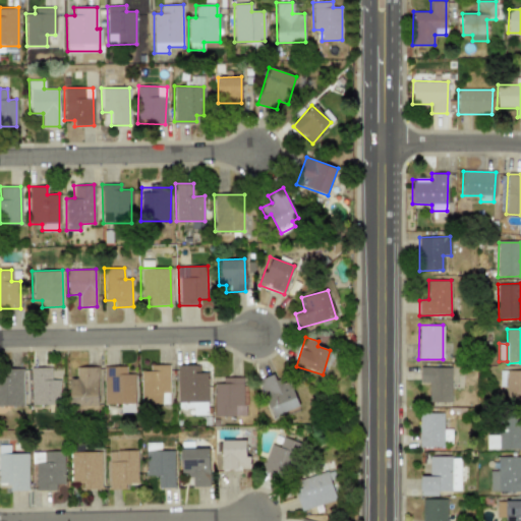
[(140,371),(140,404),(170,404),(169,364),(150,365),(150,371),(140,371)]
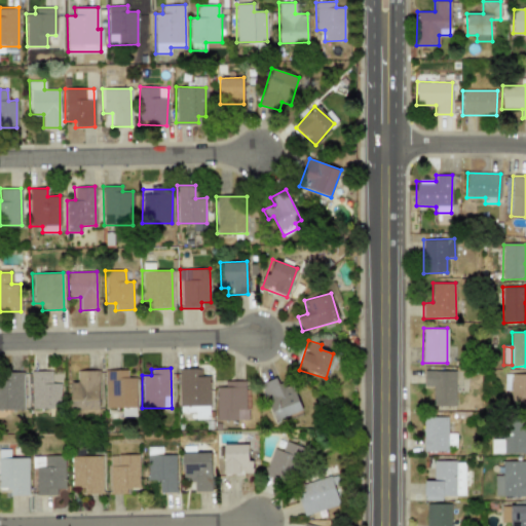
[(209,376),(196,376),(196,369),(179,369),(179,409),(195,409),(195,418),(210,418),(209,376)]
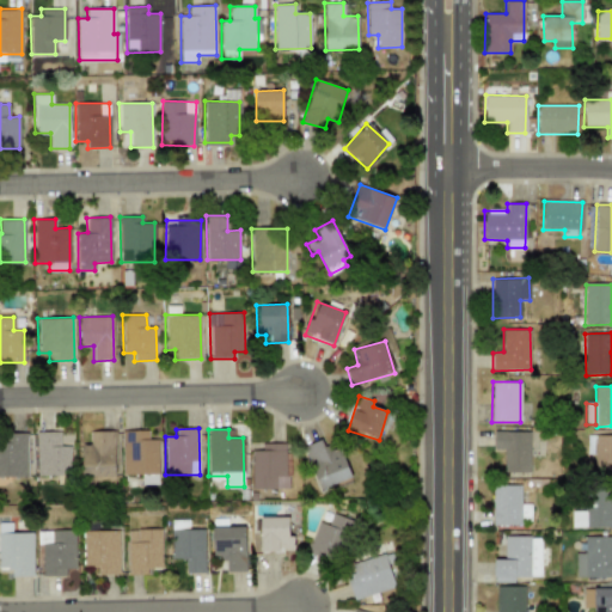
[(83,444),(83,484),(115,484),(115,432),(90,430),(90,444),(83,444)]
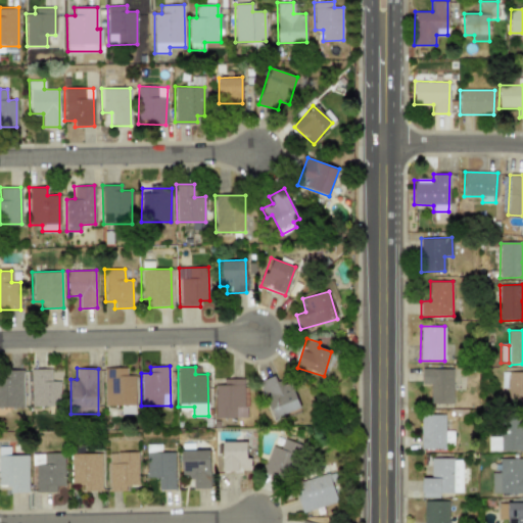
[(135,375),(127,376),(127,368),(104,368),(105,406),(135,406),(135,375)]
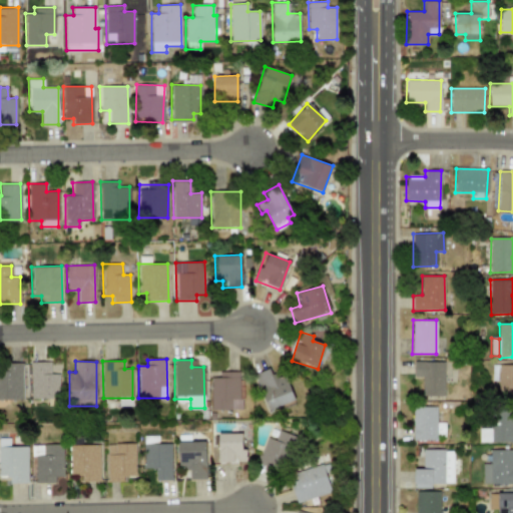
[(443,396),(444,362),(414,361),(413,377),(423,377),(422,396),(443,396)]
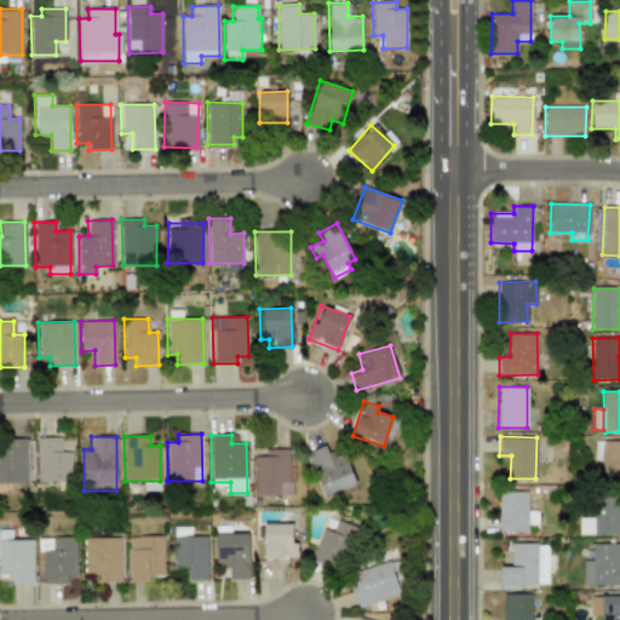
[(70,452),(61,452),(61,437),(36,437),(38,482),(72,481),(70,452)]
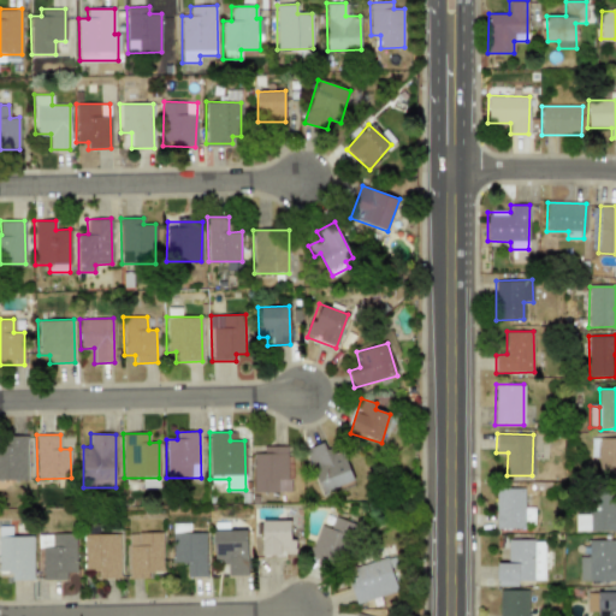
[(0,480),(28,480),(27,436),(1,436),(1,449),(0,449),(0,480)]
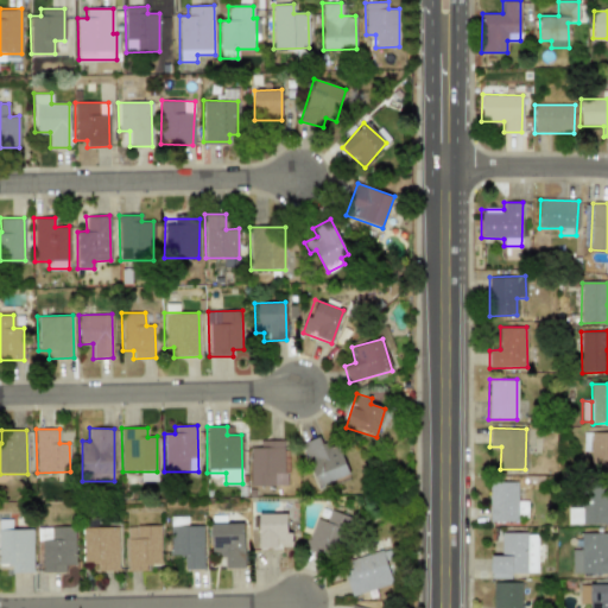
[(607,432),(584,432),(584,450),(591,450),(591,472),(607,472),(607,432)]
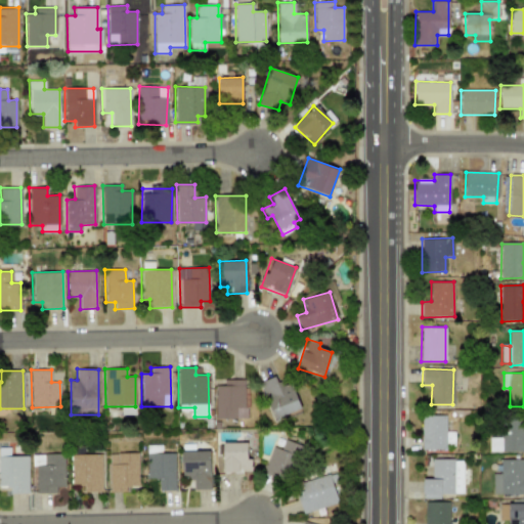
[(301,408),(290,382),(279,385),(276,376),(259,383),(274,420),(301,408)]
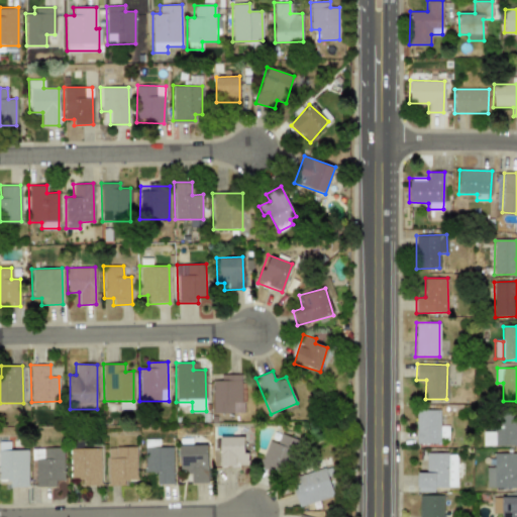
[(244,404),(245,382),(240,382),(240,375),(221,375),(221,381),(213,380),(212,413),(238,413),(238,404),(244,404)]
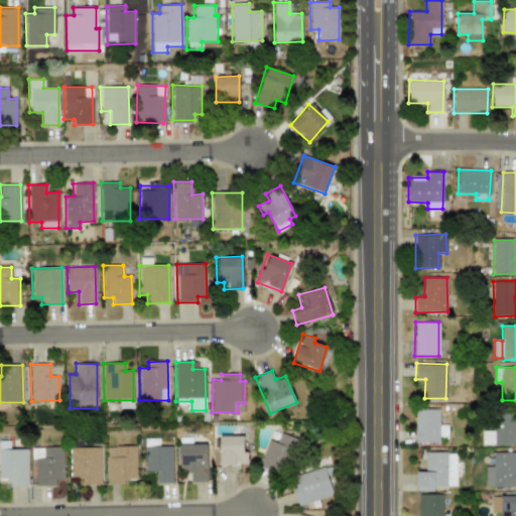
[(438,408),(414,409),(415,442),(439,442),(439,436),(447,436),(446,424),(438,424),(438,408)]
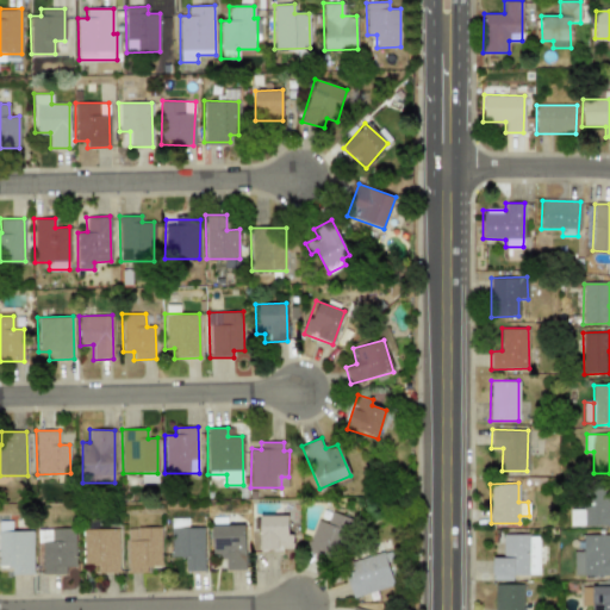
[(609,526),(609,508),(609,490),(585,490),(585,510),(570,510),(570,527),(609,526)]
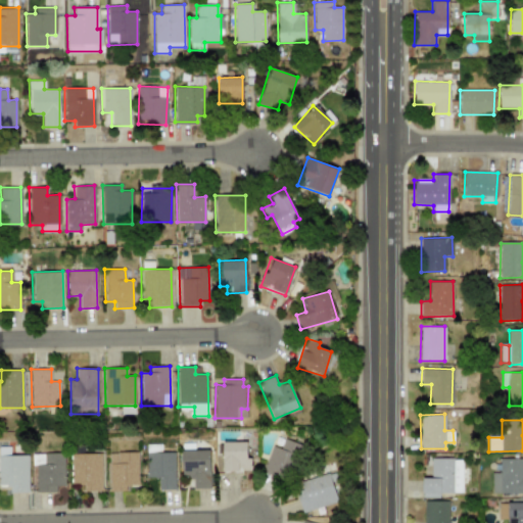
[(271,445),(264,473),(291,480),(301,443),(283,438),(280,448),(271,445)]
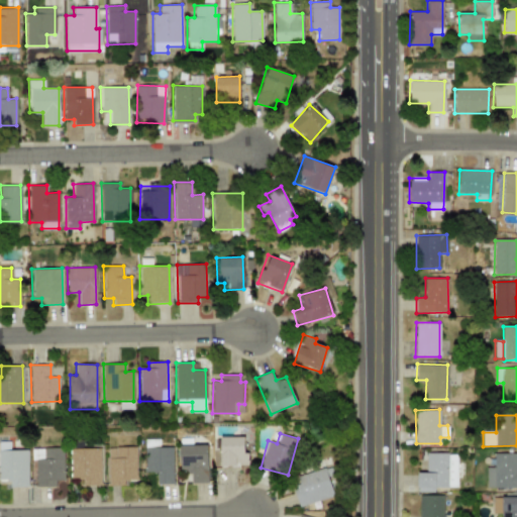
[(220,464),(245,463),(244,436),(219,437),(220,464)]
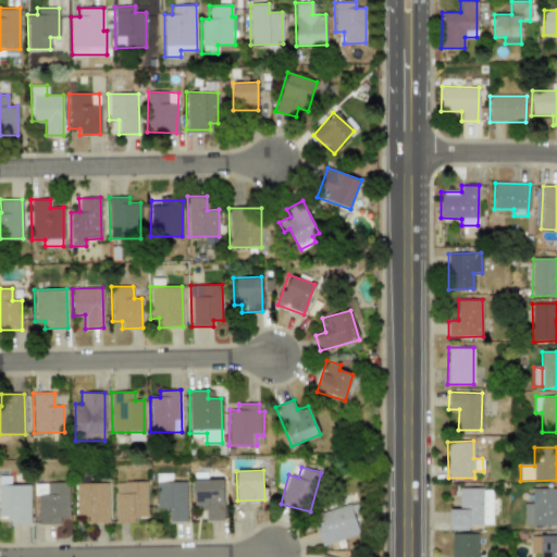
[(186,481),(171,481),(171,473),(156,473),(156,508),(169,508),(169,521),(185,521),(186,481)]
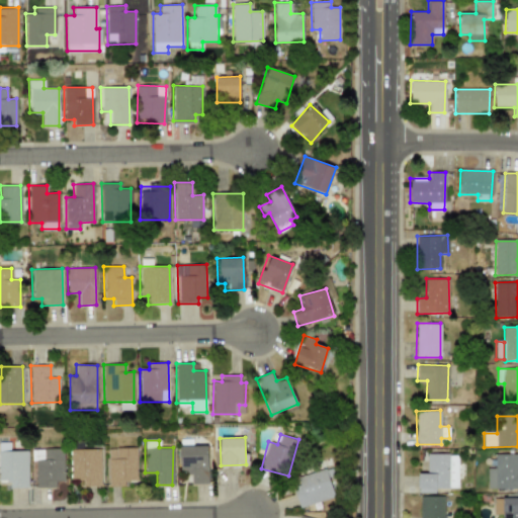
[(27,450),(9,450),(9,442),(0,442),(0,482),(9,482),(9,488),(27,488),(27,450)]
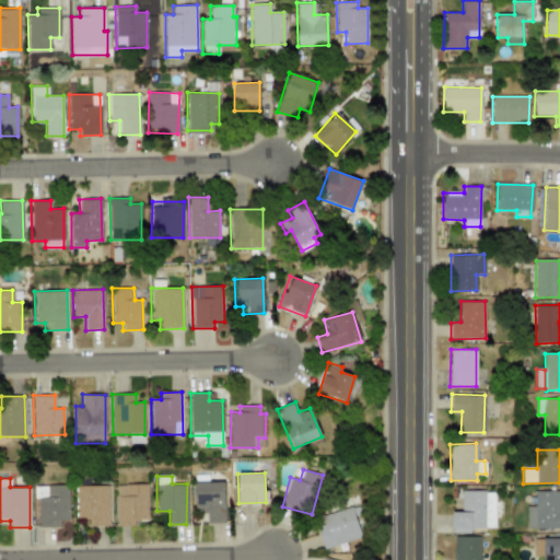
[(147,483),(116,485),(117,525),(135,525),(135,520),(148,518),(147,483)]
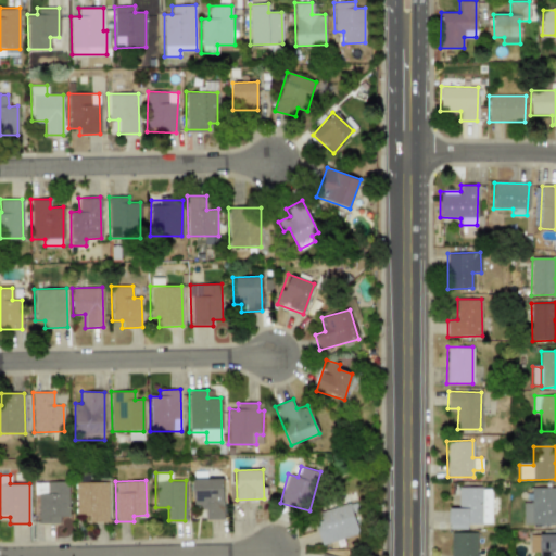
[(60,523),(60,517),(68,516),(68,481),(47,481),(47,494),(37,494),(37,523),(60,523)]
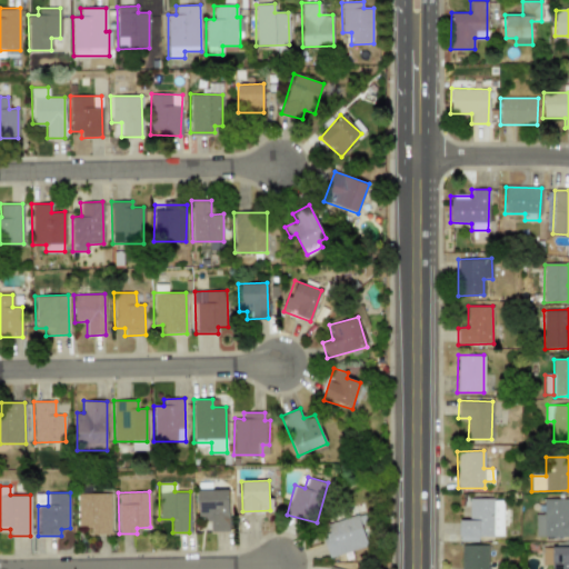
[(77,526),(88,527),(88,533),(110,533),(111,493),(78,493),(77,526)]
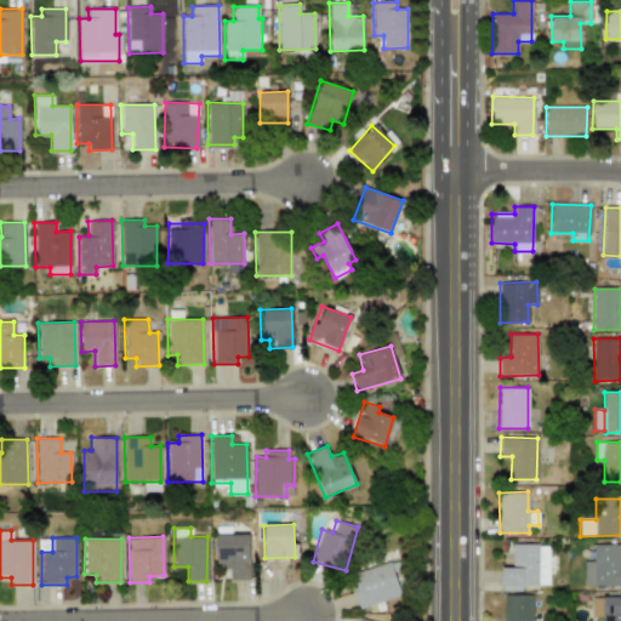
[(548,585),(548,545),(511,545),(512,567),(500,568),(501,591),(523,591),(523,585),(548,585)]
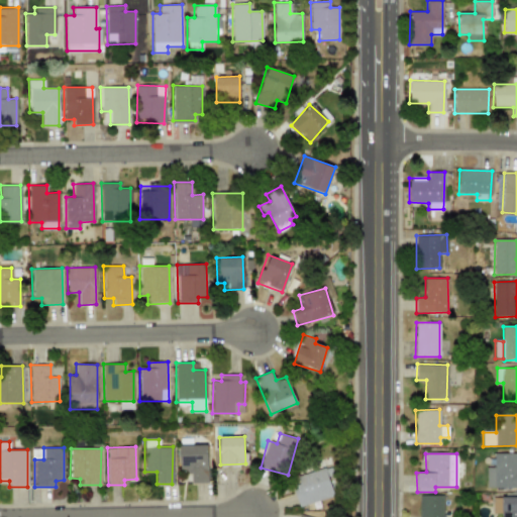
[(516,454),(494,453),(494,468),(487,468),(486,488),(516,488),(516,472),(516,473),(516,454)]
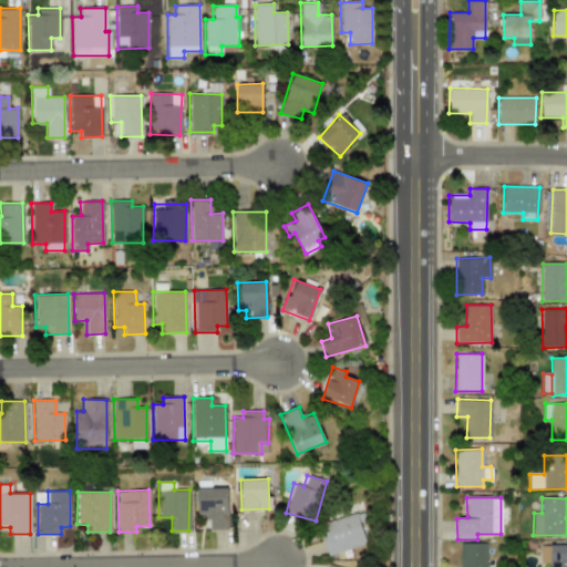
[(366,544),(357,514),(318,526),(328,556),(366,544)]
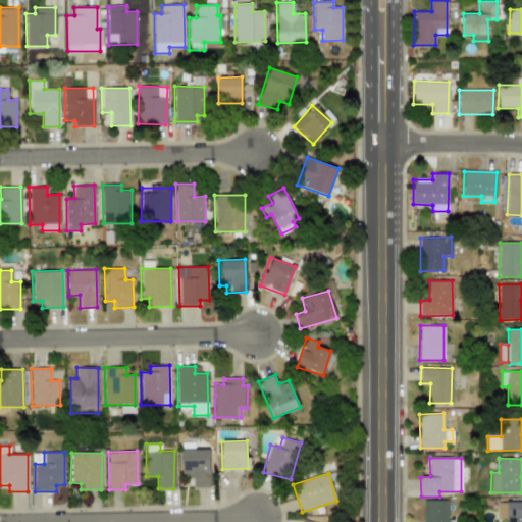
[(447,521),(447,500),(423,500),(423,521),(447,521)]
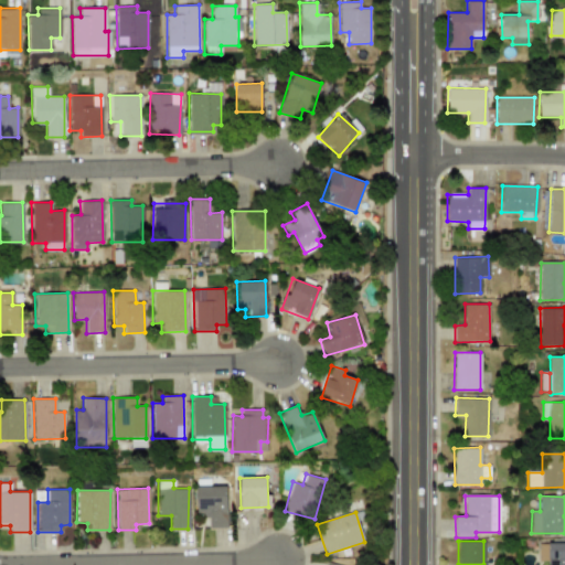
[(564,564),(564,543),(547,544),(547,564),(564,564)]
